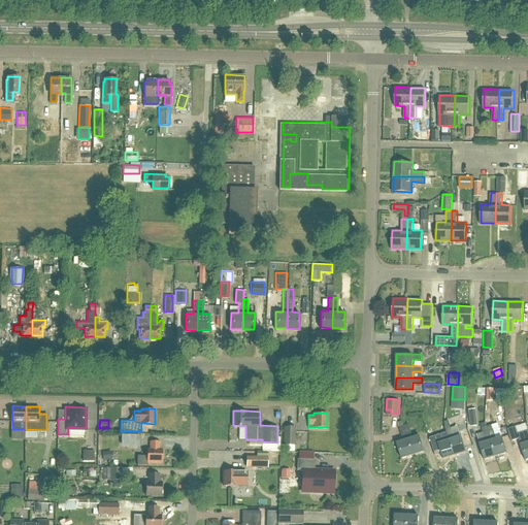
[(496,455),(487,425),(486,421),(481,422),(486,440),(480,443),(485,458),(496,455)]
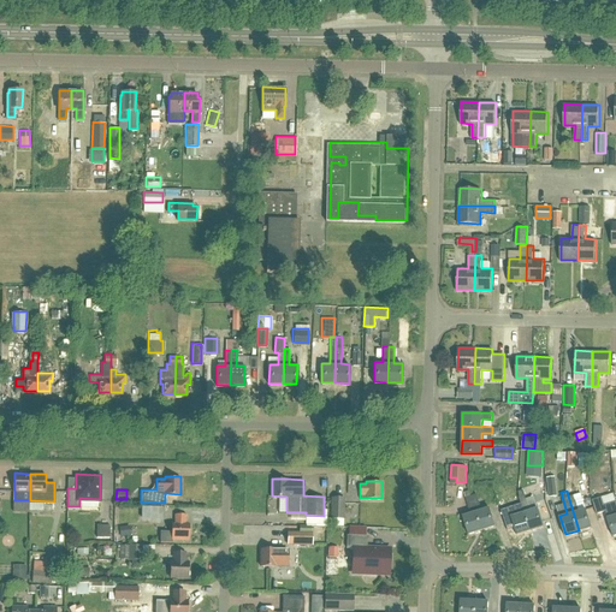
[(472,494),(483,529),(496,524),(490,506),(481,509),(477,492),(472,494)]
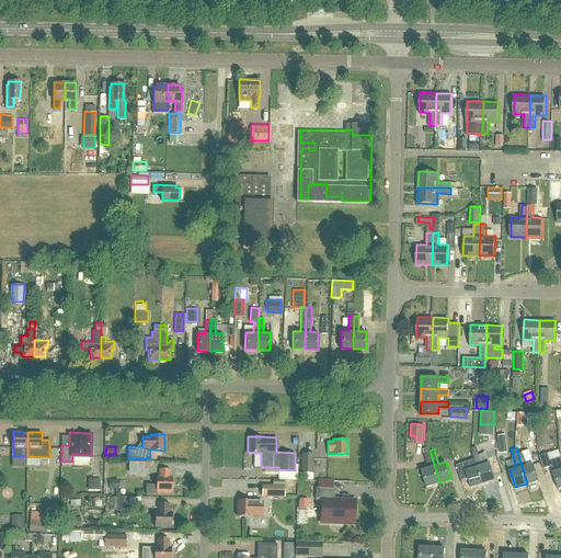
[(478,450),(472,451),(483,482),(495,478),(490,462),(487,451),(479,453),(478,450)]
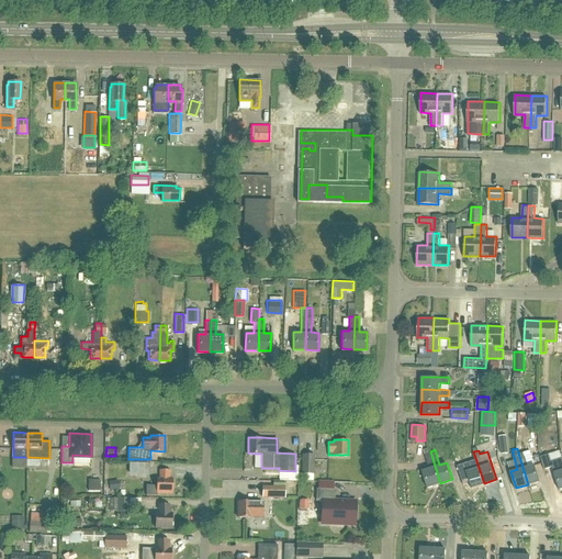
[(518,453),(528,484),(540,480),(535,464),(527,466),(524,455),(523,450),(518,453)]
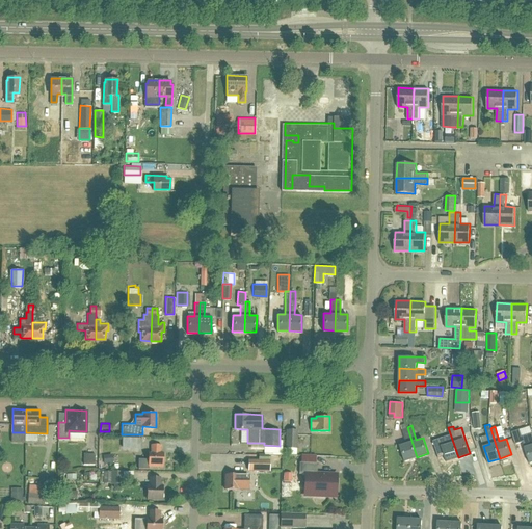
[(400,445),(404,460),(417,457),(407,427),(402,428),(406,443),(400,445)]
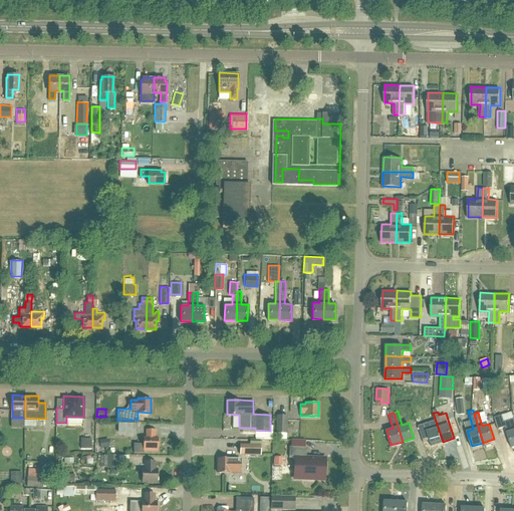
[(432,446),(443,442),(433,413),(429,415),(433,428),(427,430),(432,446)]
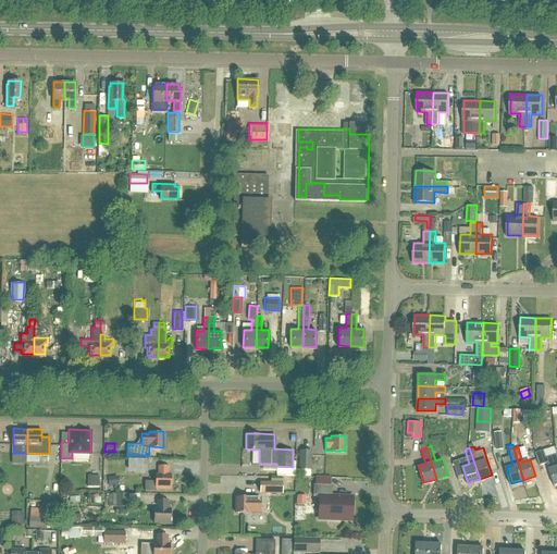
[(298,448),(298,468),(310,468),(310,450),(298,448)]
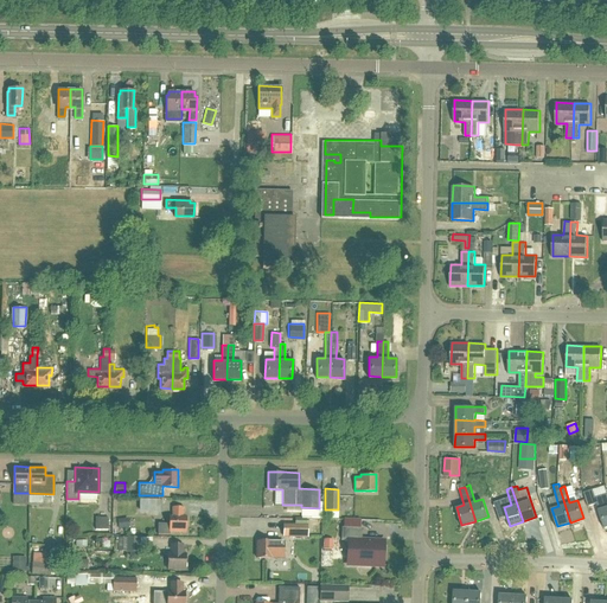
[(606,525),(606,492),(595,496),(593,488),(583,491),(588,505),(596,502),(599,508),(605,527),(606,525)]
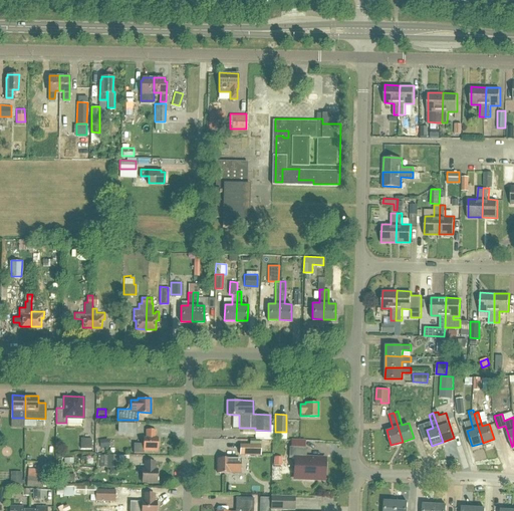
[(156,436),(156,428),(146,428),(146,436),(144,436),(144,442),(134,442),(134,452),(144,452),(144,449),(158,449),(158,436),(156,436)]
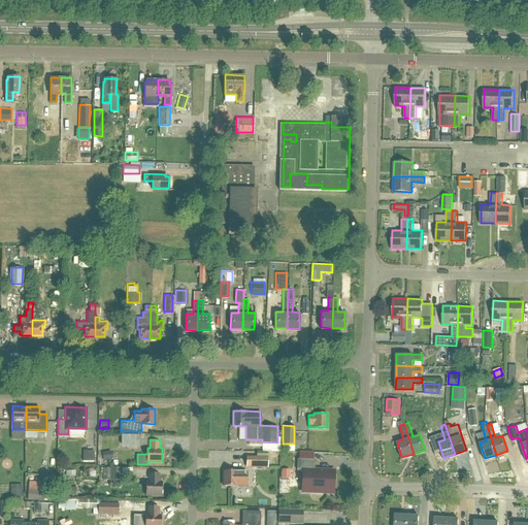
[(94,460),(94,450),(84,449),(84,459),(94,460)]
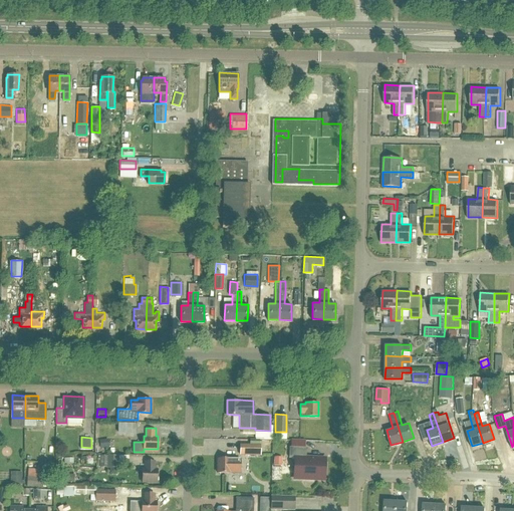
[(261,454),(261,444),(259,444),(250,443),(240,443),(240,453),(261,454)]
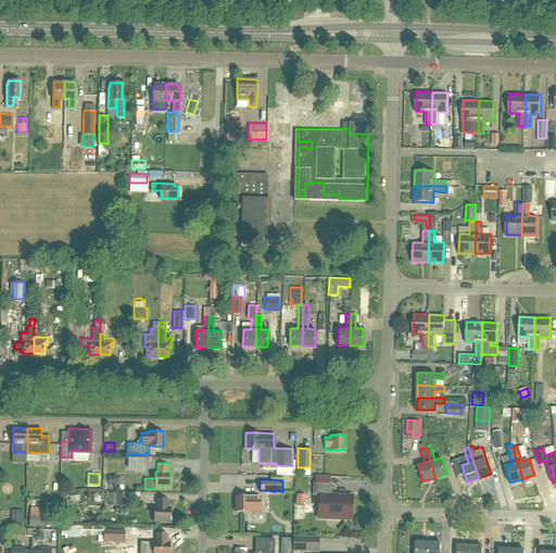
[(351,517),(352,494),(330,494),(330,484),(312,482),(312,494),(317,494),(317,515),(335,515),(335,517),(351,517)]
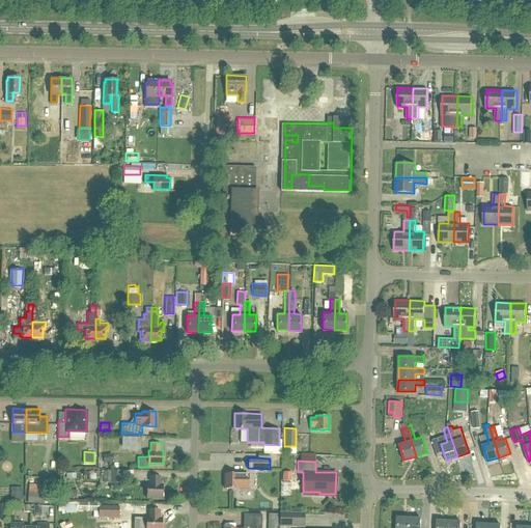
[(122,481),(122,469),(103,469),(103,481),(122,481)]
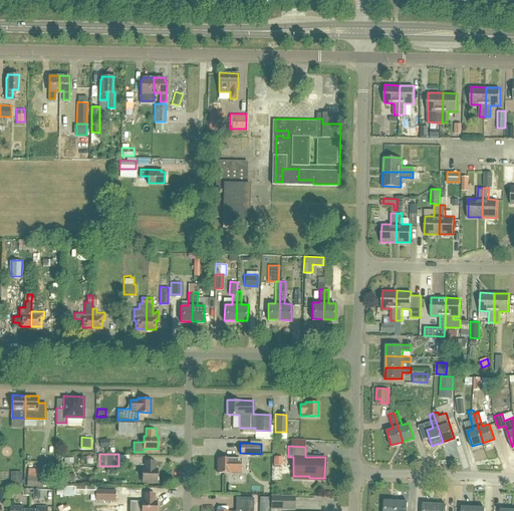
[(281,464),(281,456),(273,456),(273,463),(281,464)]
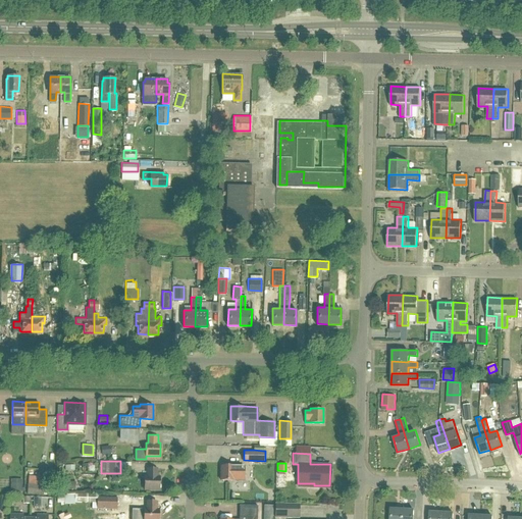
[(244,479),(244,465),(235,465),(221,464),(221,479),(233,479),(244,479)]
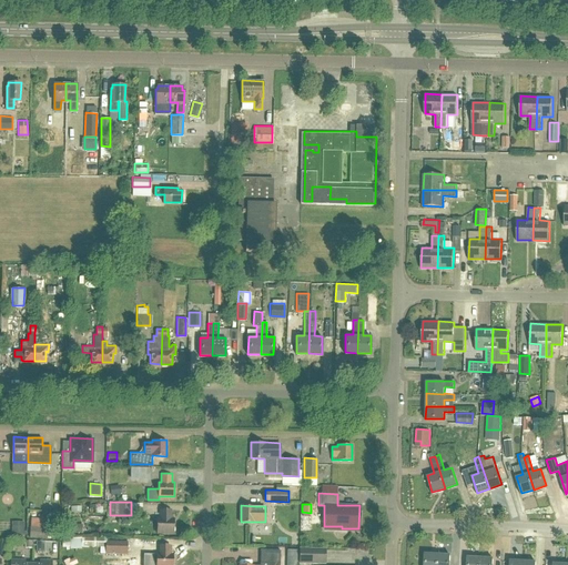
[(171,517),(171,508),(161,508),(160,517),(158,517),(156,532),(173,532),(173,517),(171,517)]
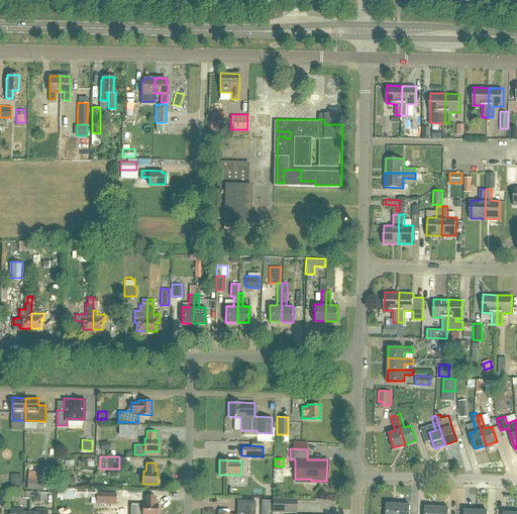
[(74,475),(64,475),(64,484),(74,484),(74,475)]
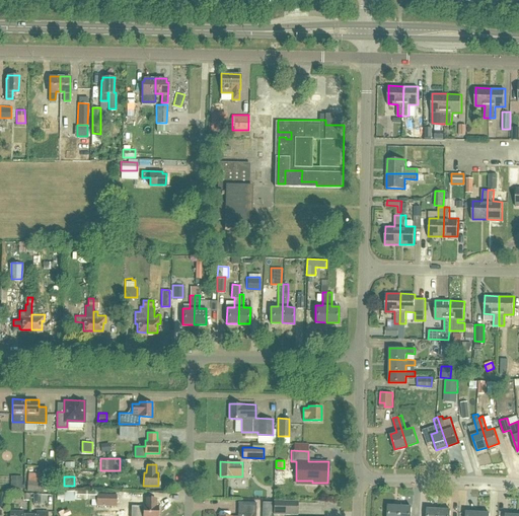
[(43,491),(43,481),(39,480),(27,480),(26,490),(43,491)]
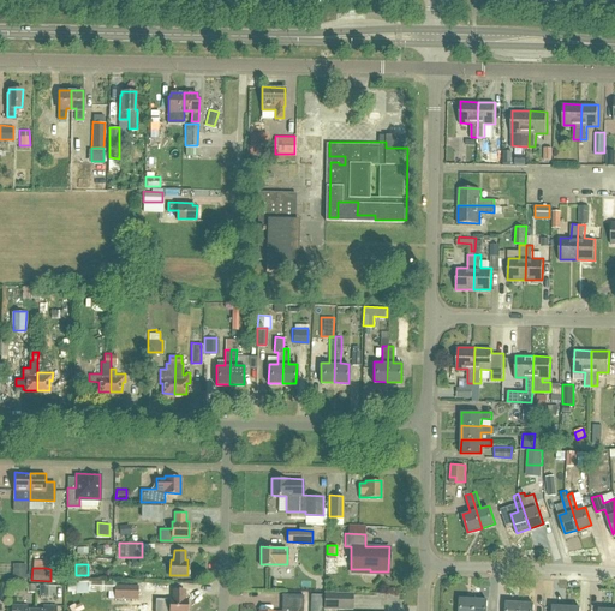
[(100,580),(100,589),(108,589),(113,589),(113,597),(137,598),(137,583),(114,583),(114,580),(100,580)]
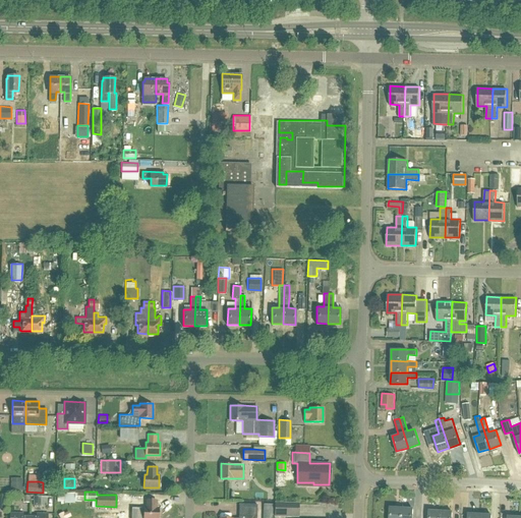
[(409,502),(408,506),(413,506),(414,495),(402,494),(402,501),(409,502)]
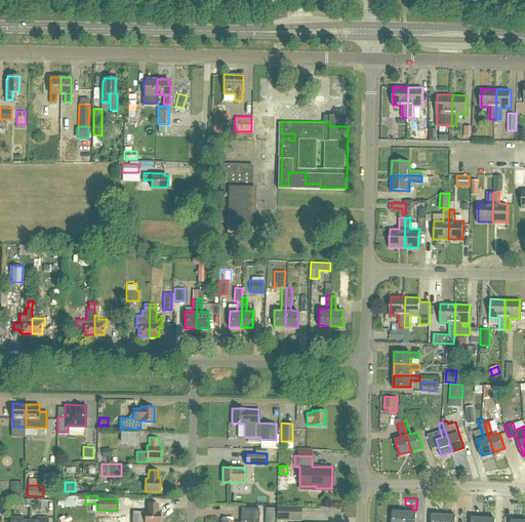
[(159,521),(160,511),(157,511),(157,503),(148,503),(148,506),(145,506),(145,517),(142,517),(139,519),(139,521),(159,521)]
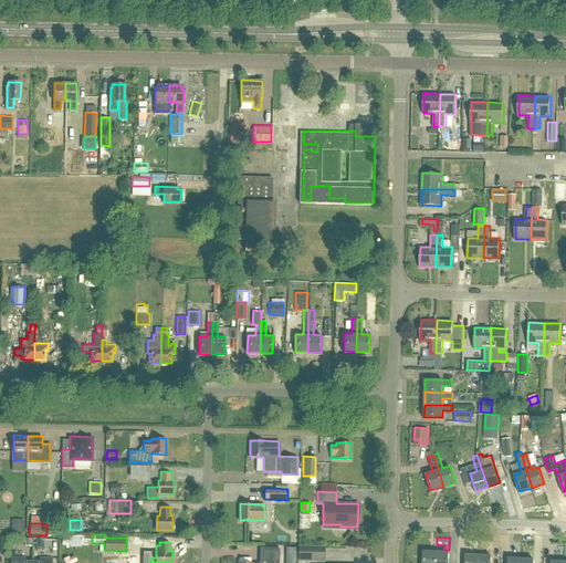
[(323,560),(324,544),(297,544),(297,560),(323,560)]
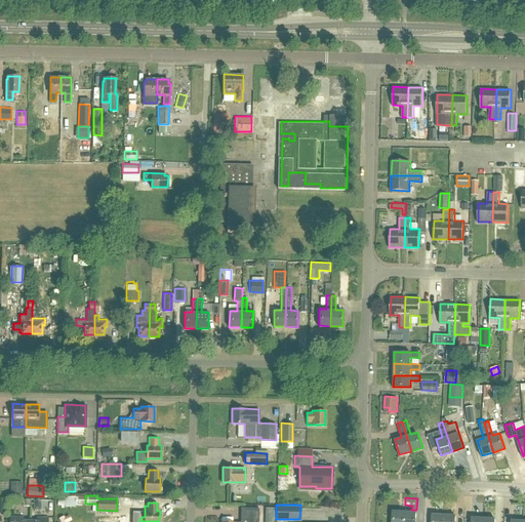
[(258,521),(259,508),(246,508),(245,518),(241,518),(241,521),(220,521),(258,521)]
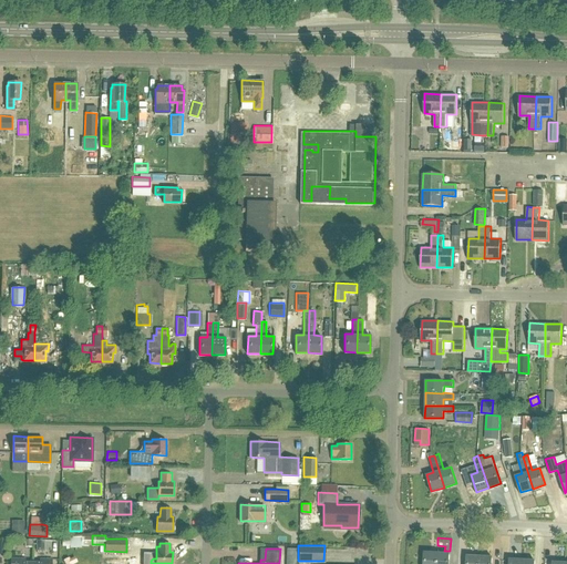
[(435,563),(436,552),(424,551),(423,563),(435,563)]
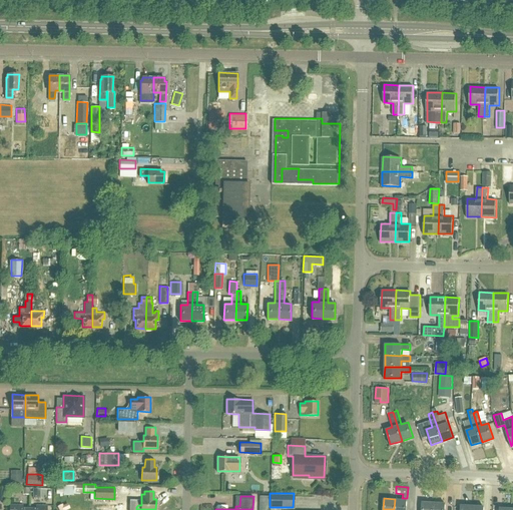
[(406,509),(407,499),(395,499),(394,509),(406,509)]
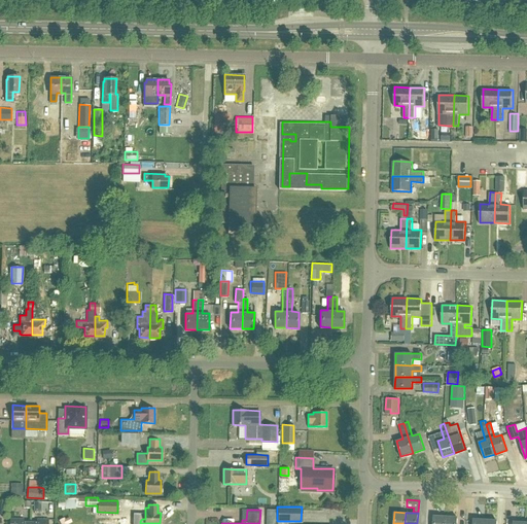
[(123,523),(132,522),(131,515),(121,516),(123,523)]
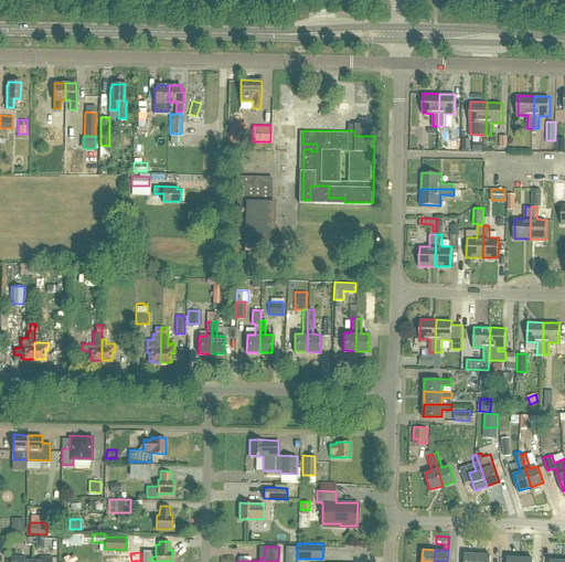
[(477,561),(478,553),(465,552),(464,561),(477,561)]
